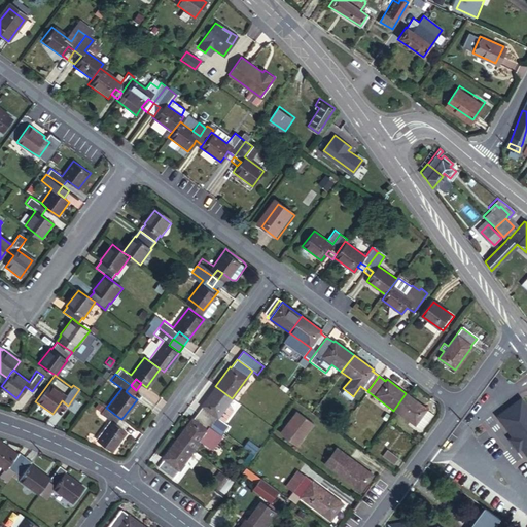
[(136,390),(131,385),(126,391),(132,396),(136,390)]
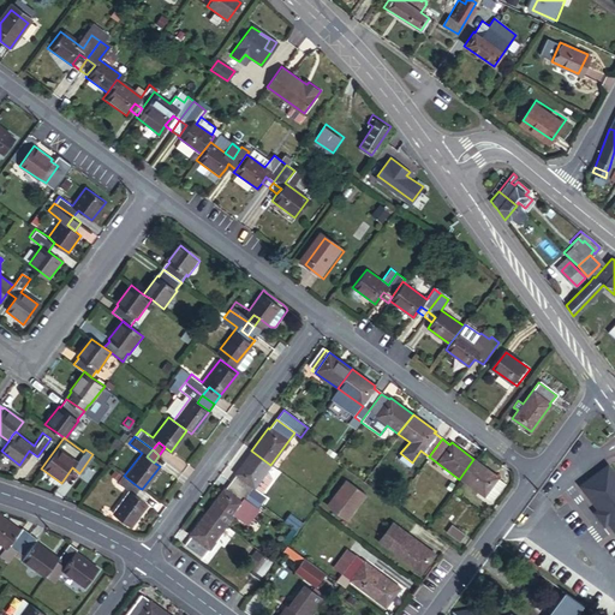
[(236,475),(230,483),(246,495),(252,488),(264,472),(270,465),(251,451),(234,473),(236,475)]
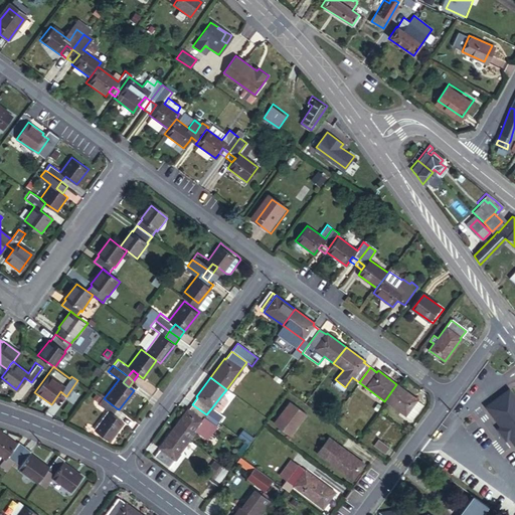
[(415,398),(396,384),(384,401),(410,420),(421,404),(415,399),(415,398)]
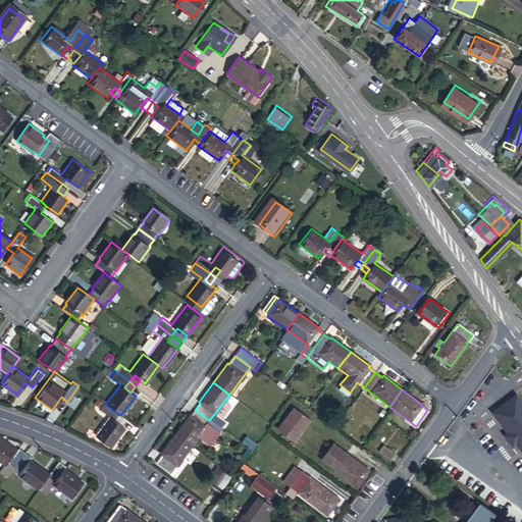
[(496,409),(494,417),(507,432),(515,444),(521,453),(521,405),(515,395),(496,409)]
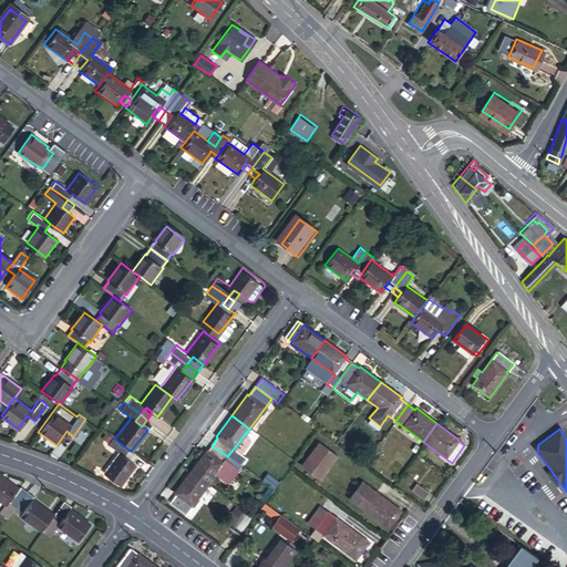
[(107,442),(111,437),(103,432),(100,436),(107,442)]
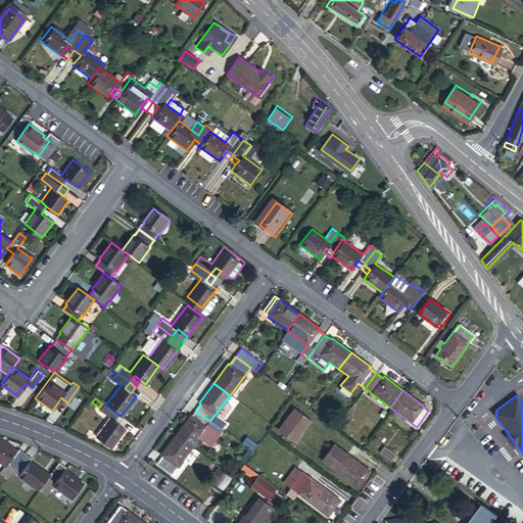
[(230,406),(225,401),(215,415),(221,420),(230,408),(230,406)]
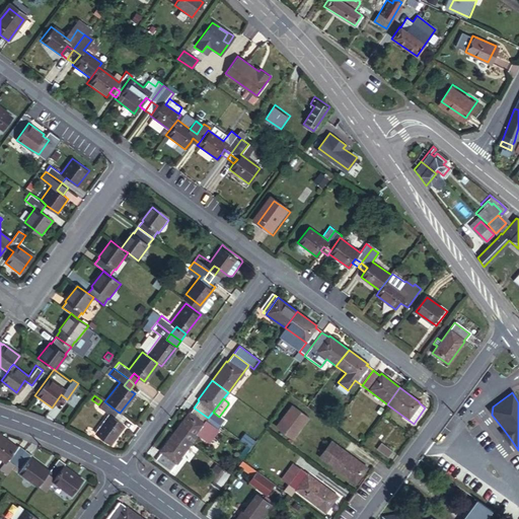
[(104,401),(102,399),(101,400),(98,404),(97,405),(108,414),(94,433),(108,443),(123,424),(121,424),(113,418),(118,412),(104,401)]
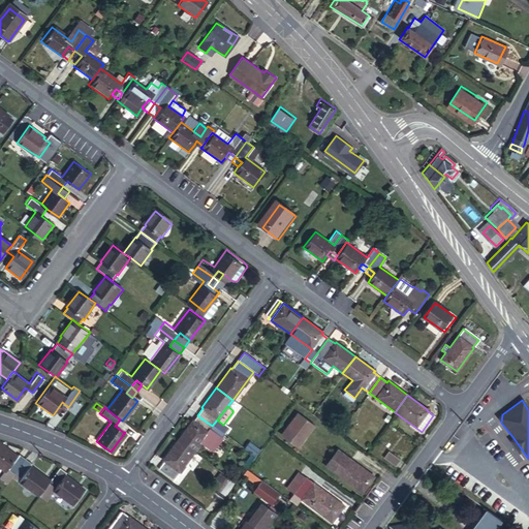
[(314,427),(297,414),(286,429),(303,441),(314,427)]
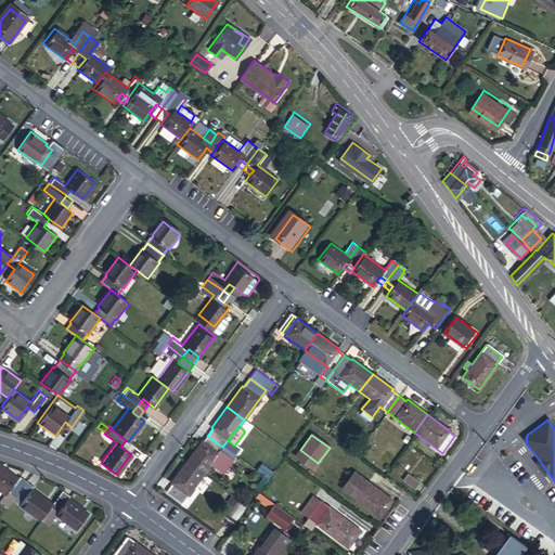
[(185,462),(202,474),(209,464),(221,473),(234,455),(222,447),(207,436),(202,442),(201,442),(185,462)]
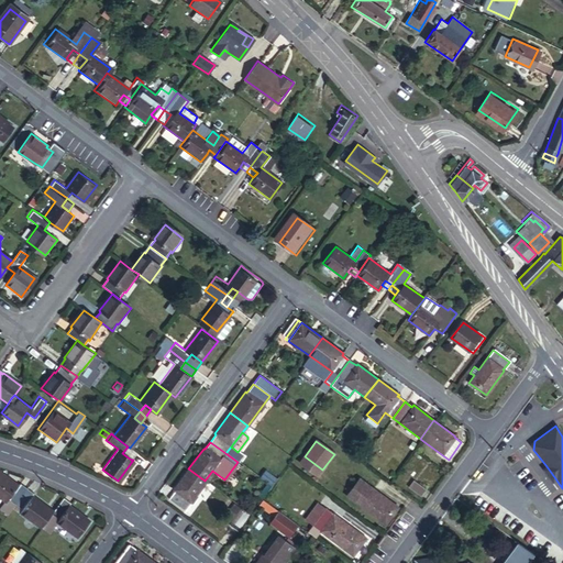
[(128,446),(122,453),(131,460),(136,453),(130,448),(128,446)]
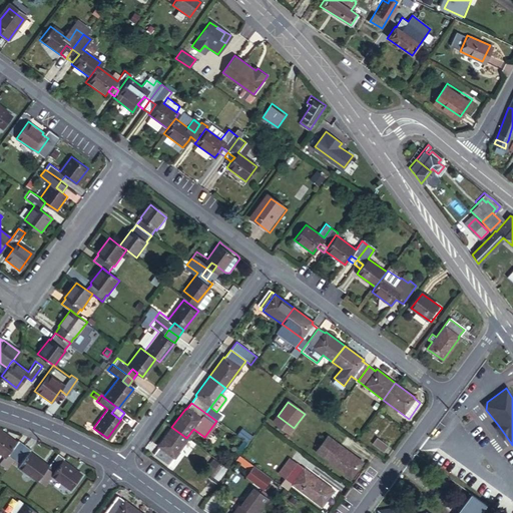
[(216,412),(210,407),(205,413),(216,421),(221,415),(216,412)]
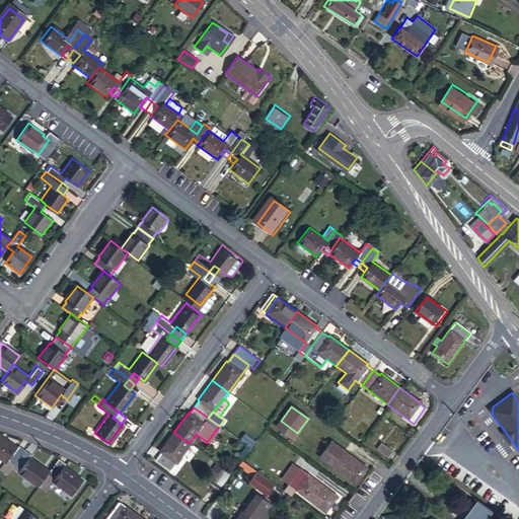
[(297,433),(281,421),(276,428),(292,440),(297,433)]
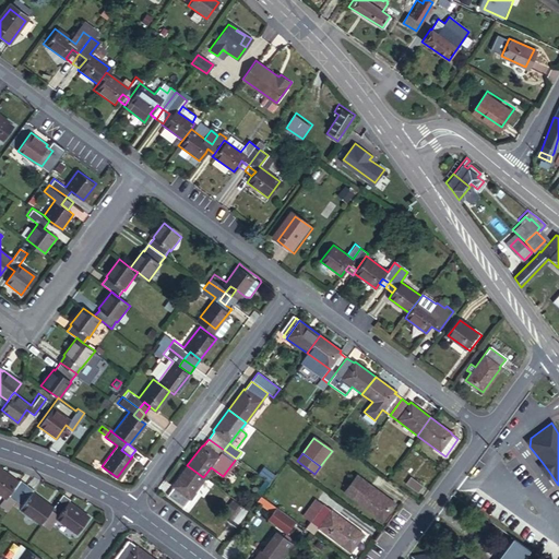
[(538,466),(548,478),(551,475),(543,463),(538,466)]
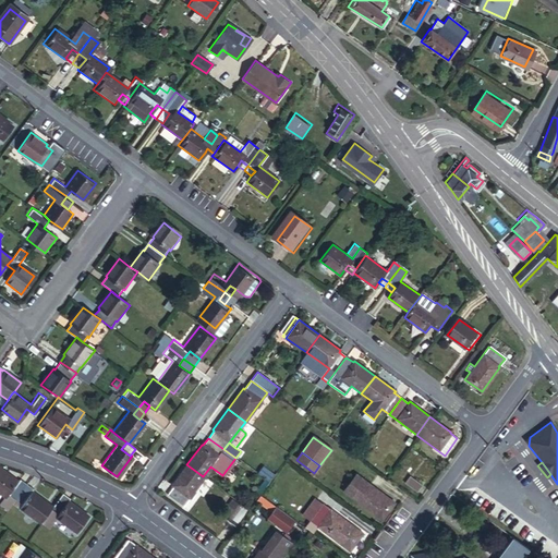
[(202,480),(203,476),(186,464),(171,485),(172,487),(167,495),(181,506),(190,495),(202,480)]
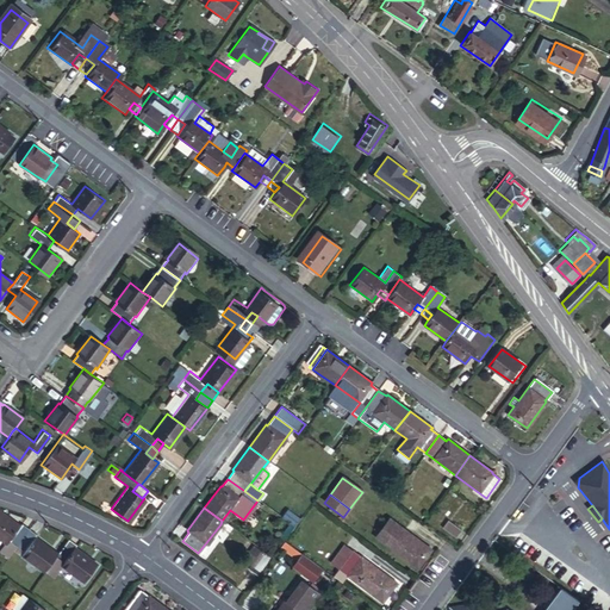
[(17,526),(0,512),(0,540),(4,543),(6,540),(13,546),(26,528),(19,522),(17,526)]
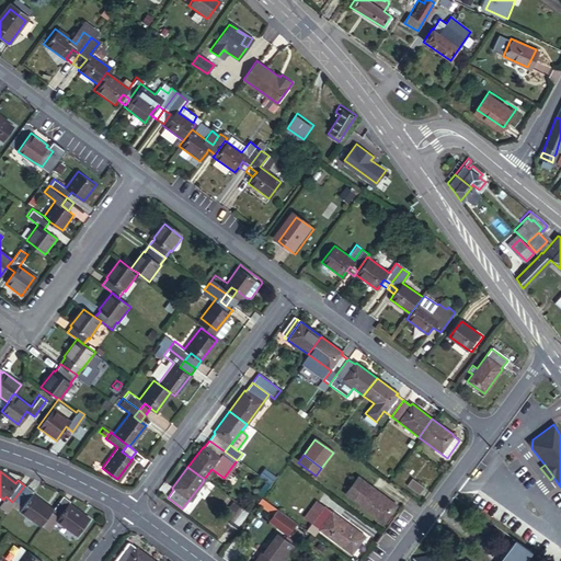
[(411,479),(405,485),(418,494),(423,488),(411,479)]
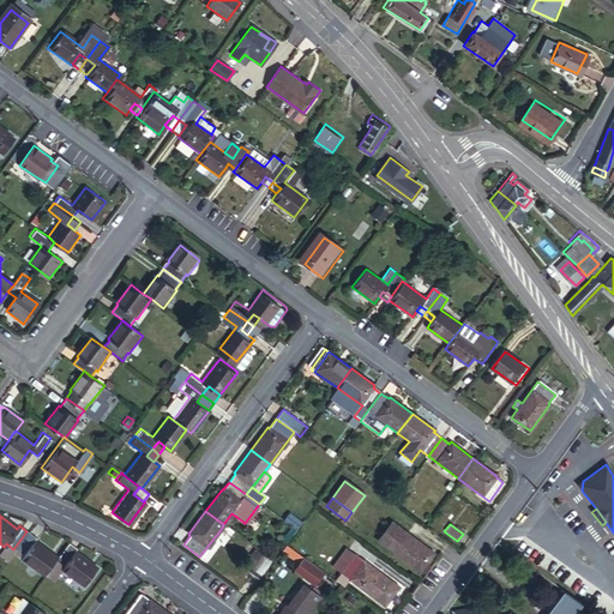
[(396,529),(383,547),(417,573),(433,554),(405,534),(404,535),(396,529)]
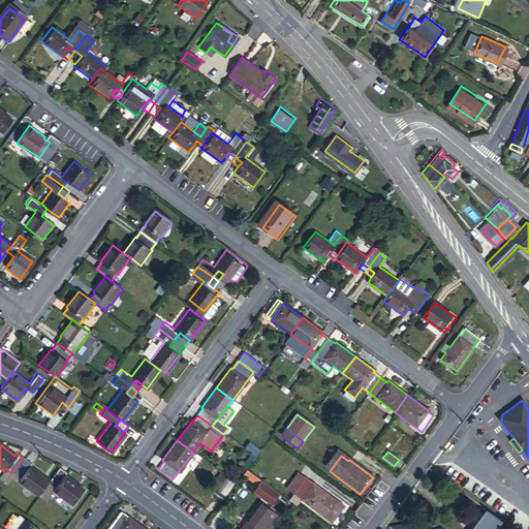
[(29,463),(23,458),(11,473),(18,477),(17,480),(36,496),(48,480),(49,479),(28,465),(29,463)]
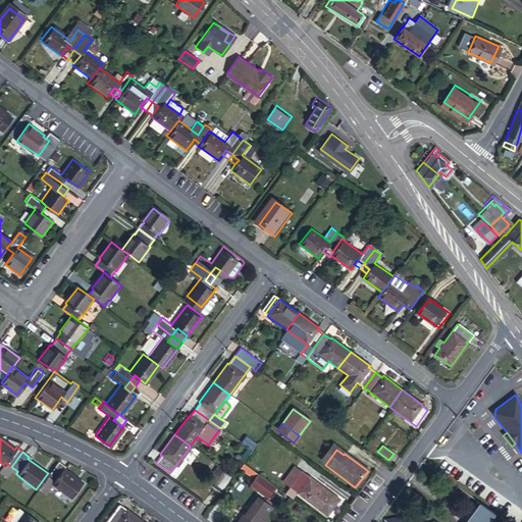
[(59,460),(48,473),(47,474),(37,489),(42,493),(43,492),(52,481),(71,496),(83,481),(63,466),(64,464),(59,460)]
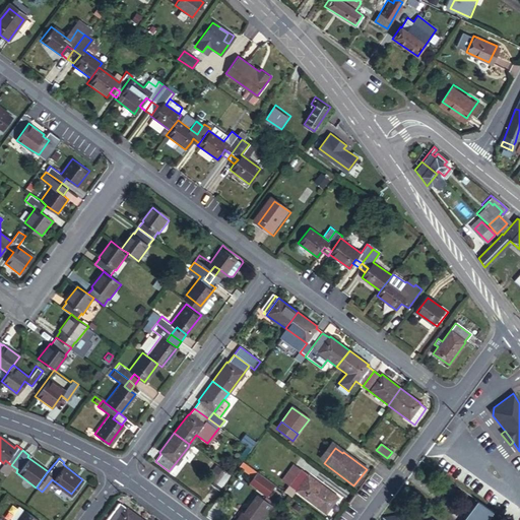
[(299,470),(291,465),(281,479),(288,484),(299,470)]
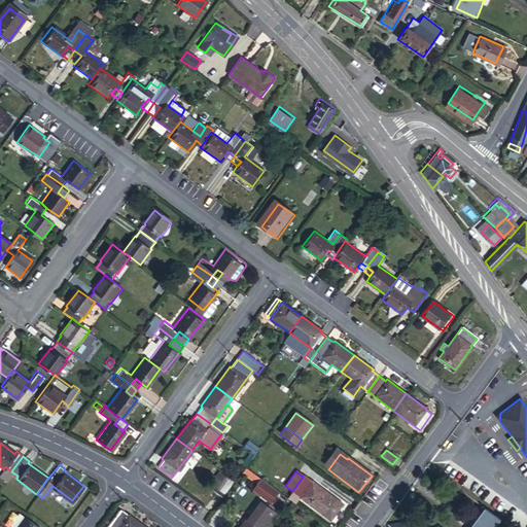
[(219,480),(215,477),(210,484),(216,489),(214,491),(221,496),(232,483),(222,476),(219,480)]
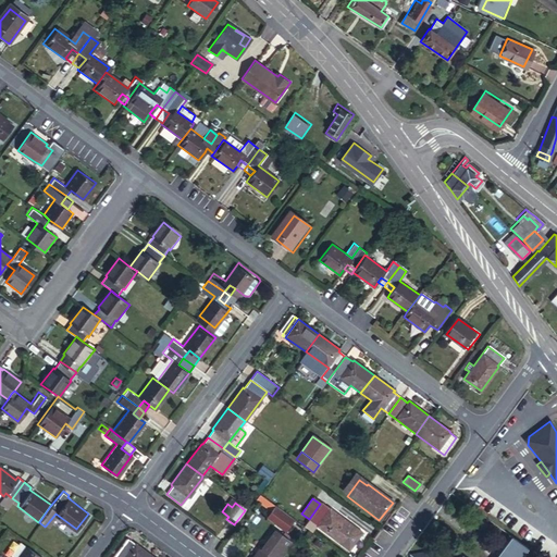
[(354,528),(321,503),(320,504),(309,519),(308,520),(309,520),(317,527),(342,545),(348,551),(361,533),(354,528)]
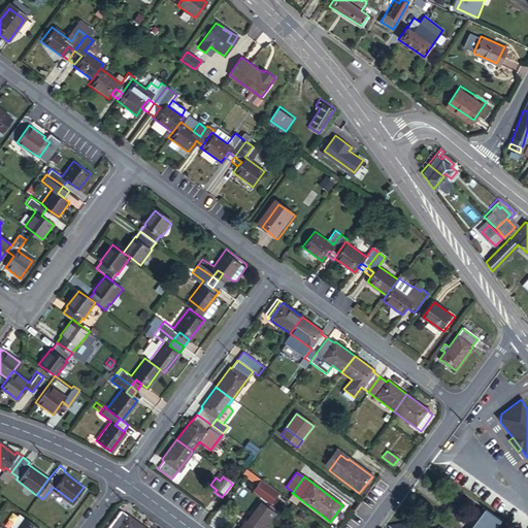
[(269,487),(260,480),(252,489),(262,497),(269,487)]
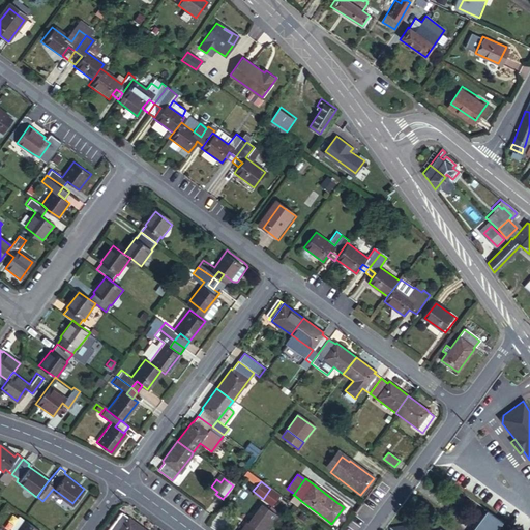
[(276,493),(270,489),(263,499),(268,503),(276,493)]
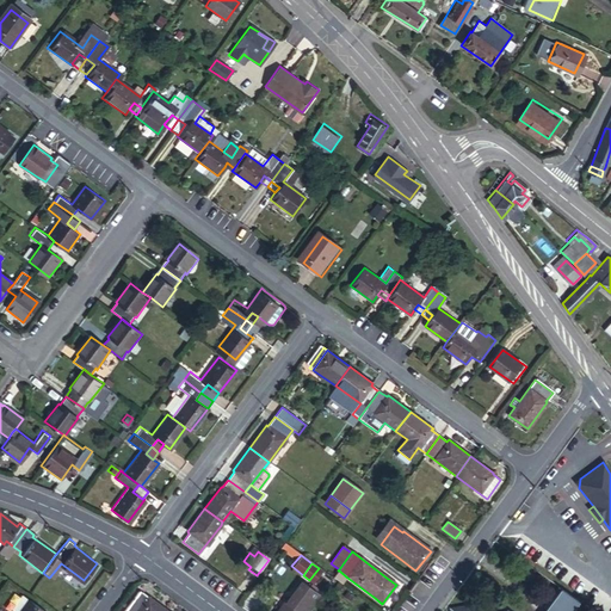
[(347,578),(339,571),(334,578),(343,584),(347,578)]
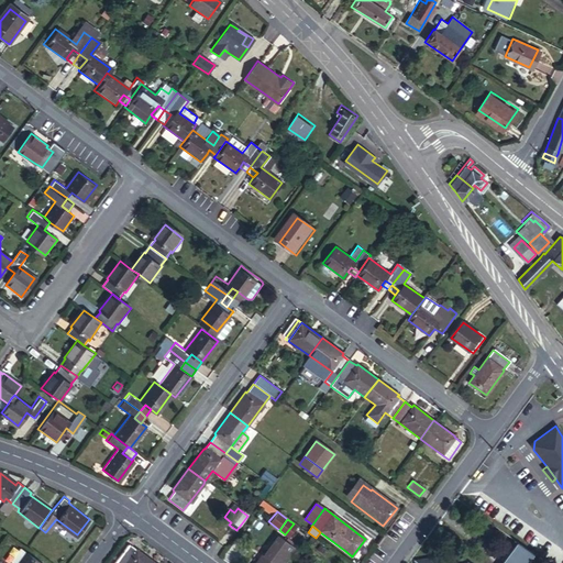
[(268,543),(253,562),(280,562),(293,548),(284,541),(276,536),(269,544),(268,543)]
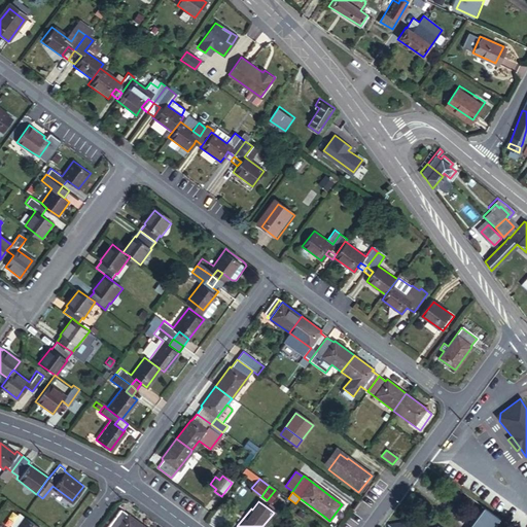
[(487,526),(492,520),(475,506),(464,521),(467,523),(464,526),(431,526),(430,526),(429,526),(487,526)]
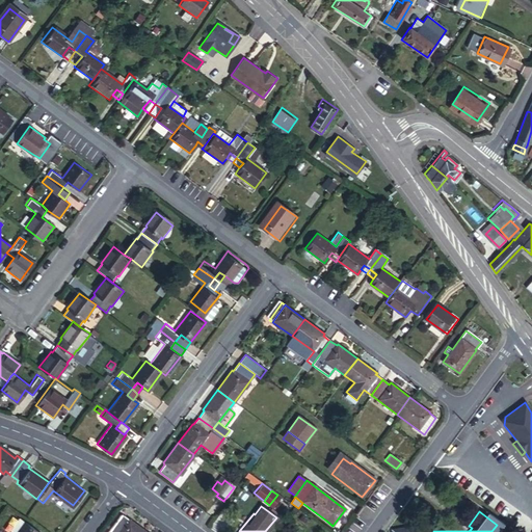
[(144,531),(129,520),(127,523),(120,517),(108,531),(144,531)]
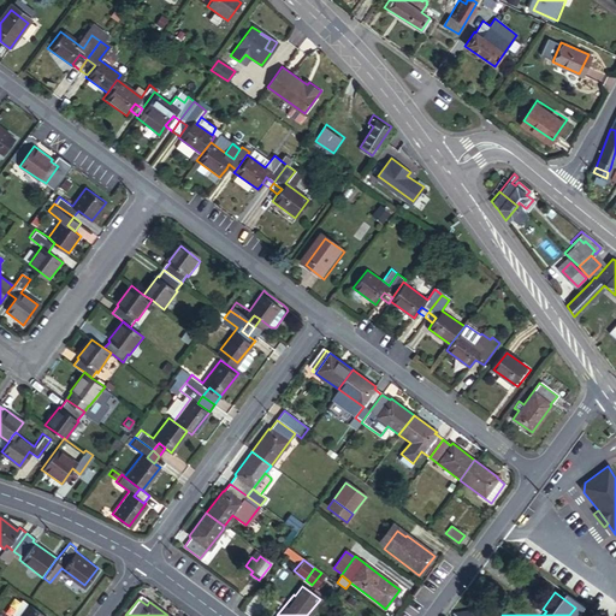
[(46,615),(29,603),(18,615),(46,615)]
